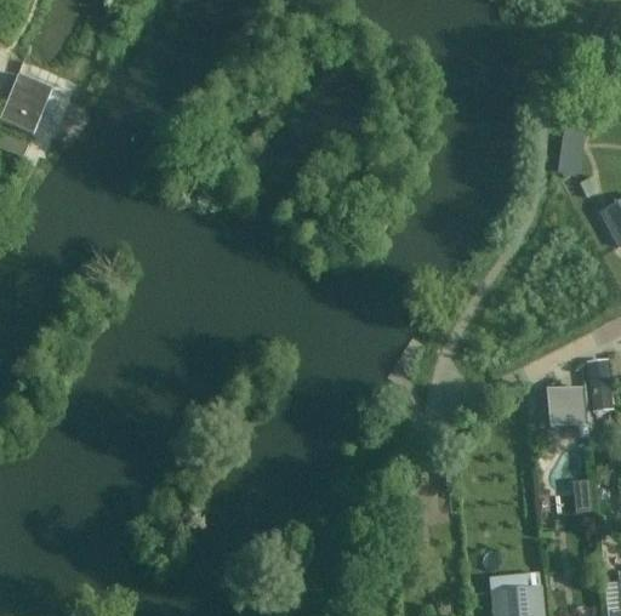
[(3,107),(0,113),(0,118),(32,132),(51,87),(17,73),(3,107)]
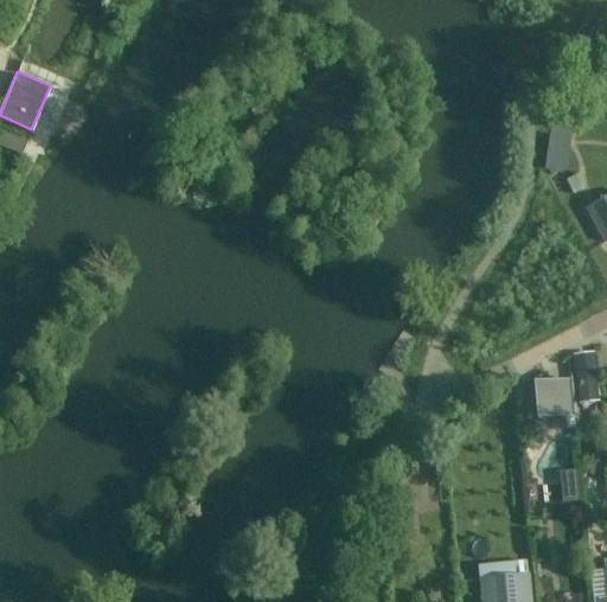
[(1,129),(0,132),(0,143),(21,153),(26,140),(1,129)]
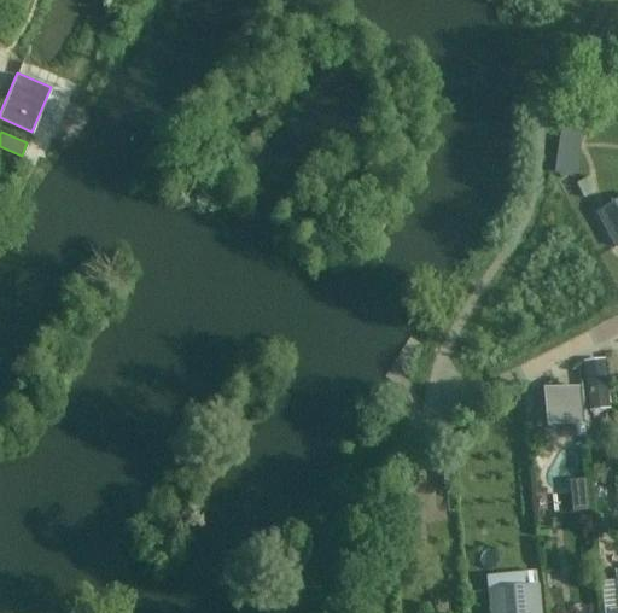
[(569,144),(561,147),(571,167),(578,163),(569,144)]
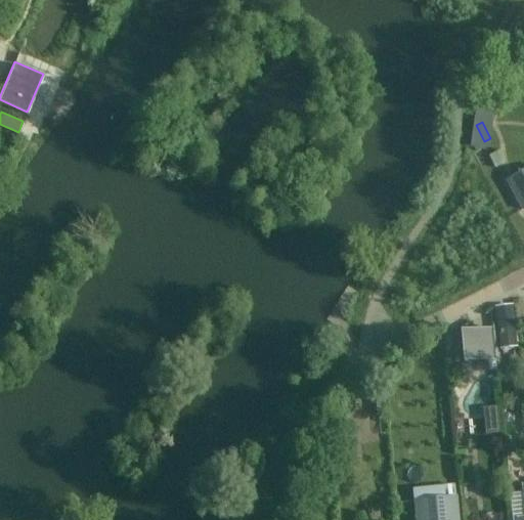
[(12,139),(6,136),(0,132),(0,142),(8,147),(12,139)]
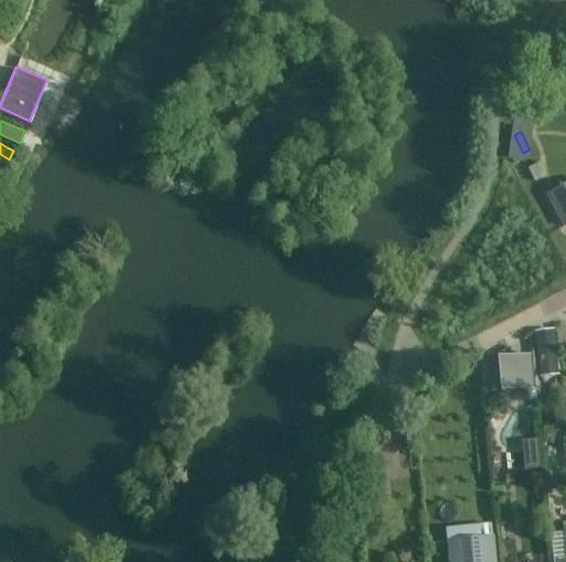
[(565,221),(565,181),(545,194),(563,224),(565,221)]
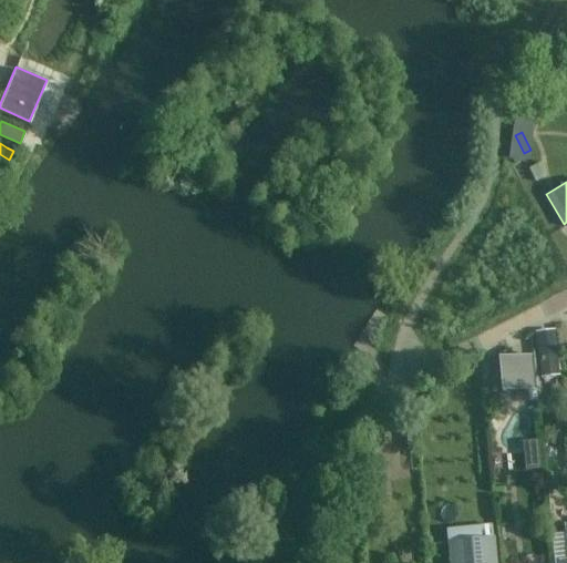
[(553,326),(537,327),(537,330),(537,334),(539,351),(540,370),(556,368),(555,350),(553,326)]
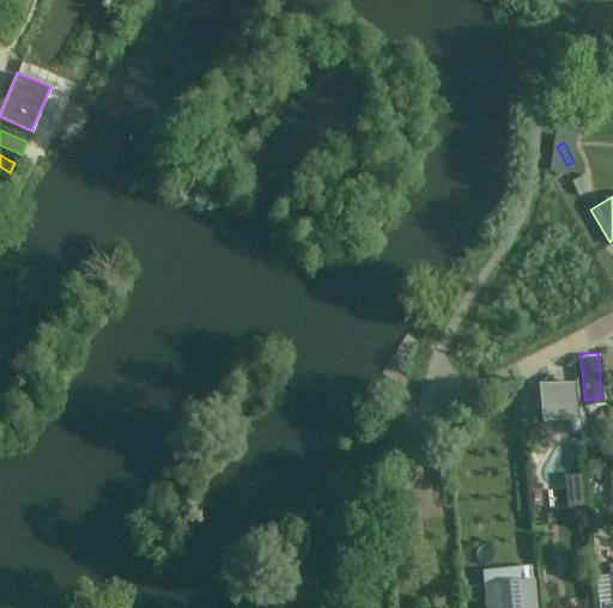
[(578,418),(574,382),(544,384),(547,421),(578,418)]
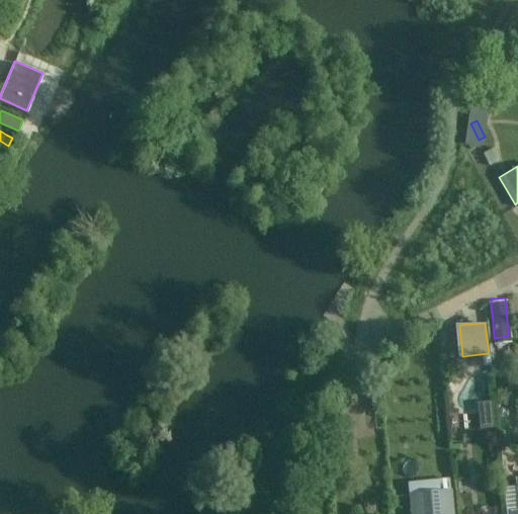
[(491,406),(478,408),(479,421),(492,419),(491,406)]
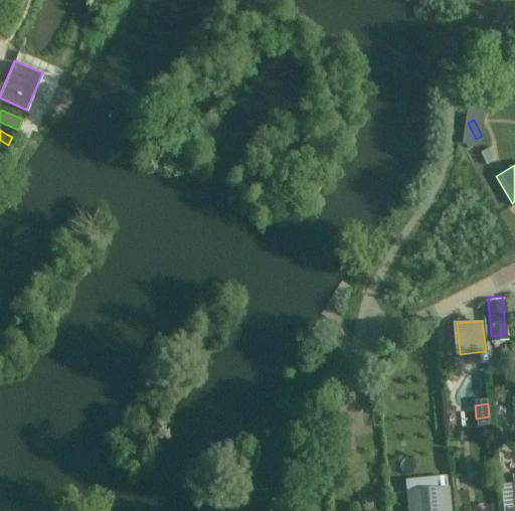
[(450,510),(447,474),(405,478),(408,510),(450,510)]
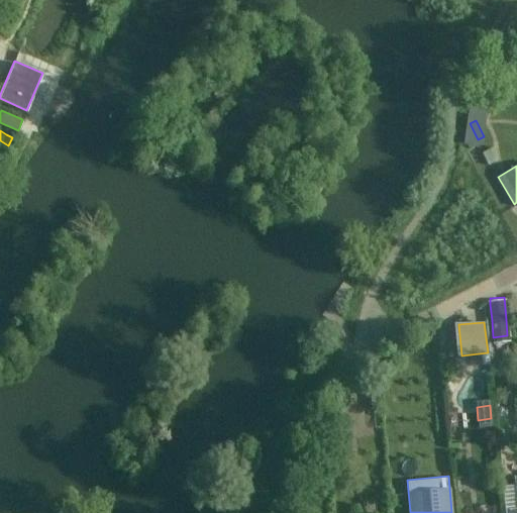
[(516,512),(516,484),(515,484),(516,499),(505,500),(506,512),(516,512)]
